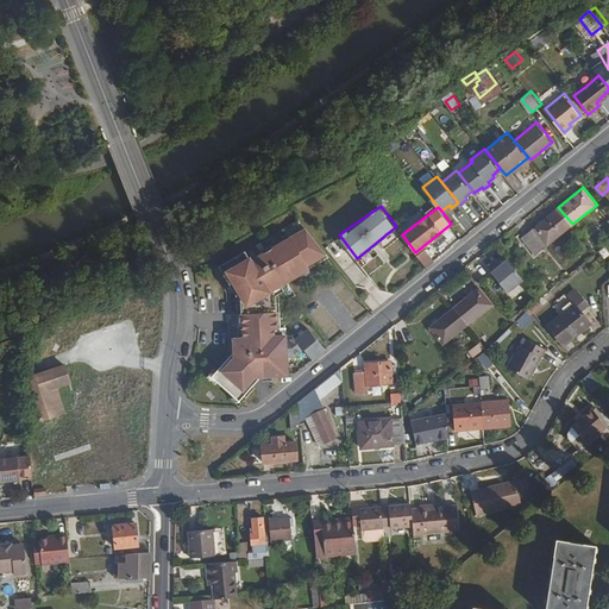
[(535,252),(572,224),(558,207),(522,234),(535,252)]
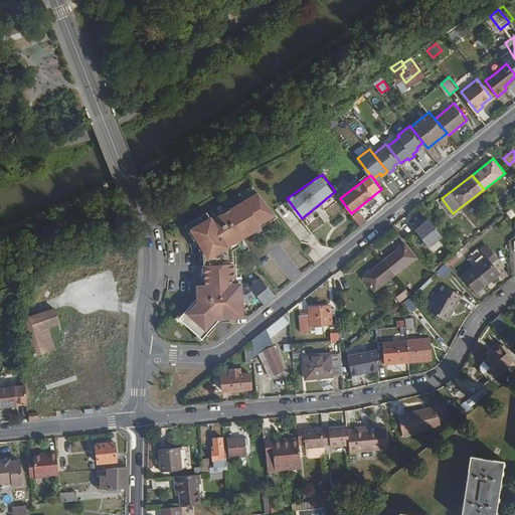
[(244,235),(279,215),(259,191),(216,218),(243,252),(251,247),(244,235)]
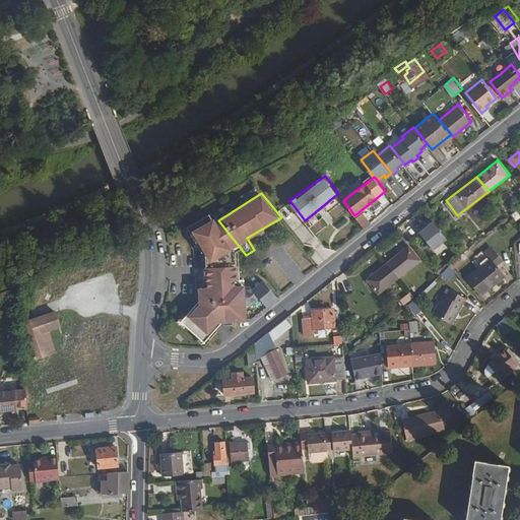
[(371,221),(363,211),(355,216),(364,228),(371,221)]
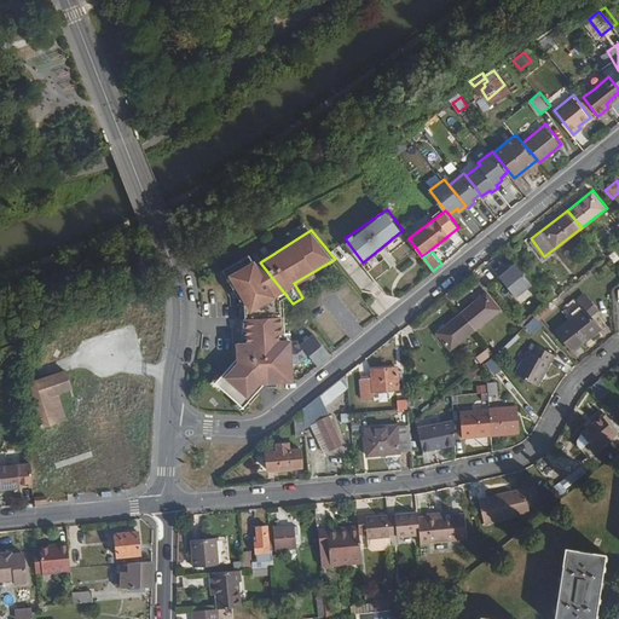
[(293,304),(260,262),(258,264),(252,254),(225,271),(244,304),(246,304),(247,317),(285,316),(285,307),(293,304)]
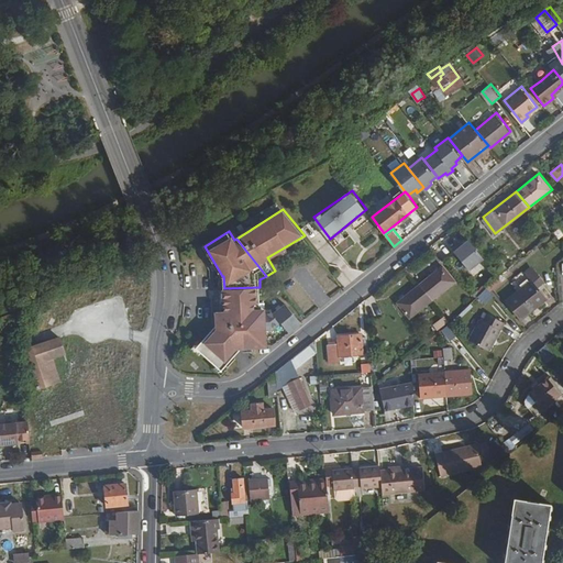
[(483,255),(470,239),(462,245),(460,242),(453,247),(467,267),(483,255)]
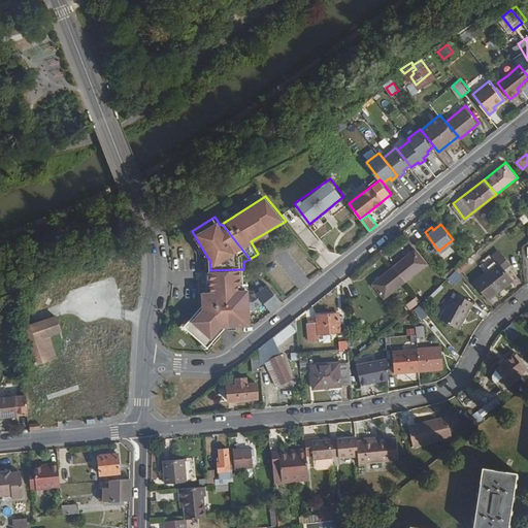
[(466,258),(474,252),(470,245),(462,251),(466,258)]
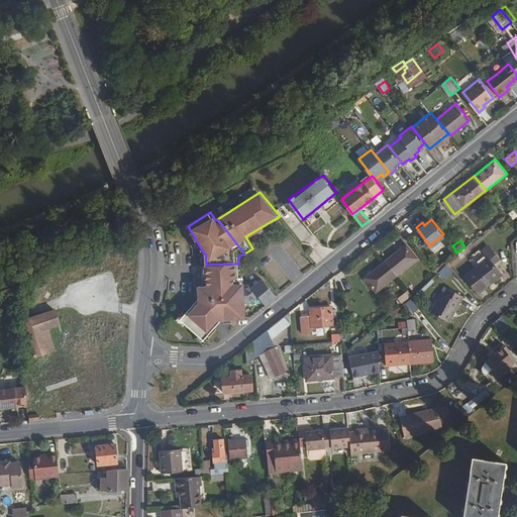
[(398,274),(419,256),(407,241),(386,259),(398,274)]
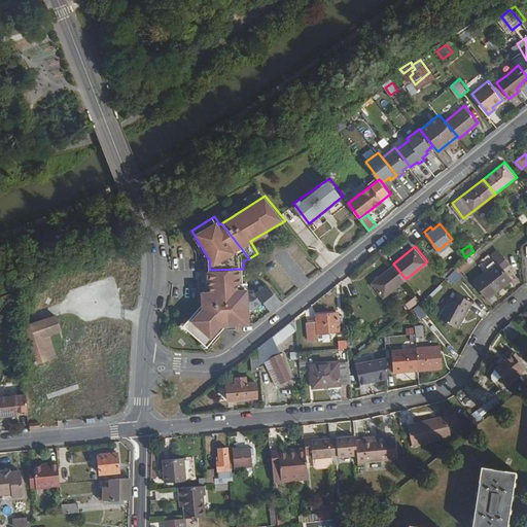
[(510,279),(501,268),(506,264),(497,251),(491,256),(496,262),(475,280),(488,296),(510,279)]
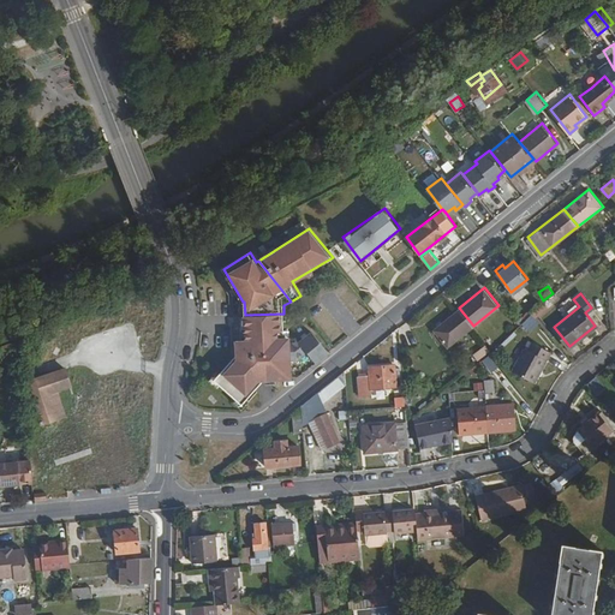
[(448,346),(473,326),(459,308),(435,328),(448,346)]
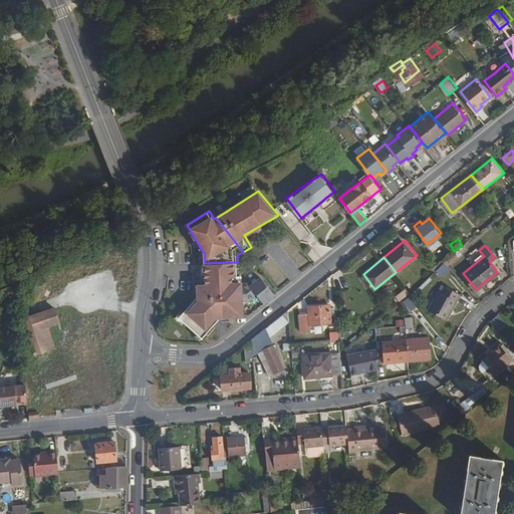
[(243,300),(242,285),(239,285),(237,262),(205,263),(201,263),(202,284),(198,284),(198,295),(183,313),(183,319),(199,334),(206,333),(221,316),(243,315),(243,300)]
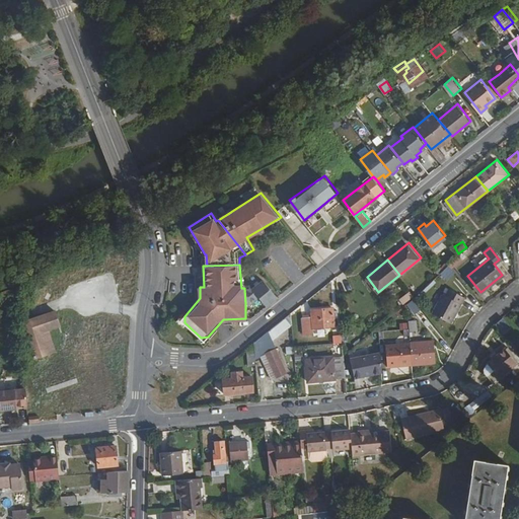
[(448,266),(439,274),(446,281),(454,273),(448,266)]
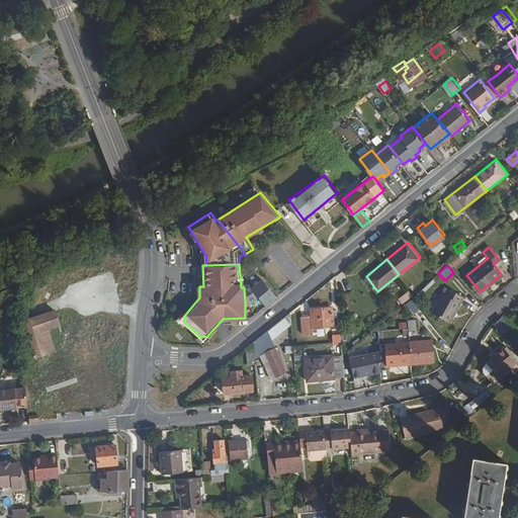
[(278,295),(264,277),(263,278),(277,295),(278,295)]
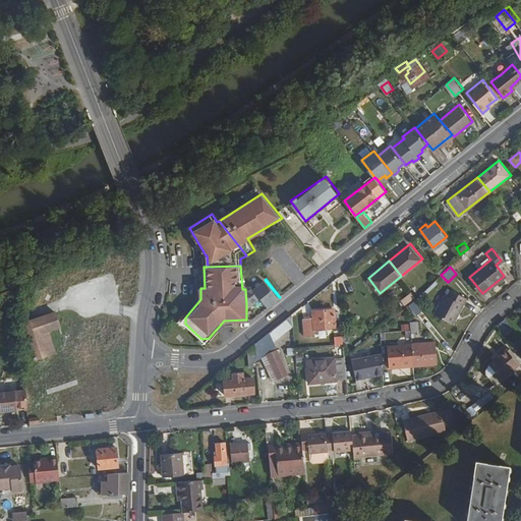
[(279,297),(265,280),(254,288),(251,285),(247,289),(245,289),(246,304),(251,304),(255,301),(264,310),(279,297)]
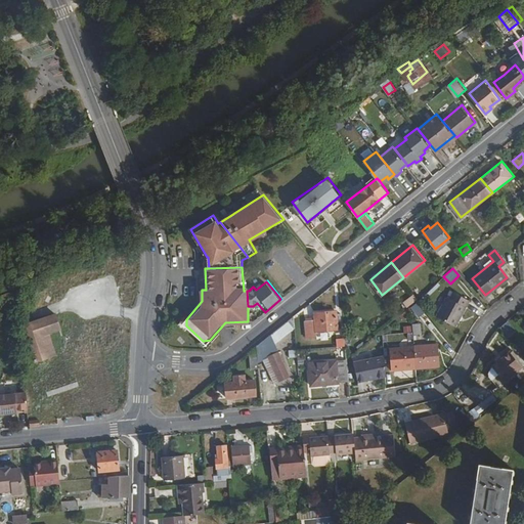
[(454,328),(470,302),(452,291),(437,316),(454,328)]
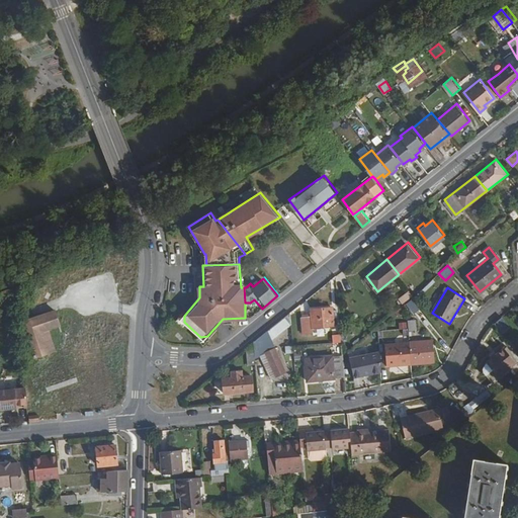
[(403,303),(412,297),(409,291),(400,297),(403,303)]
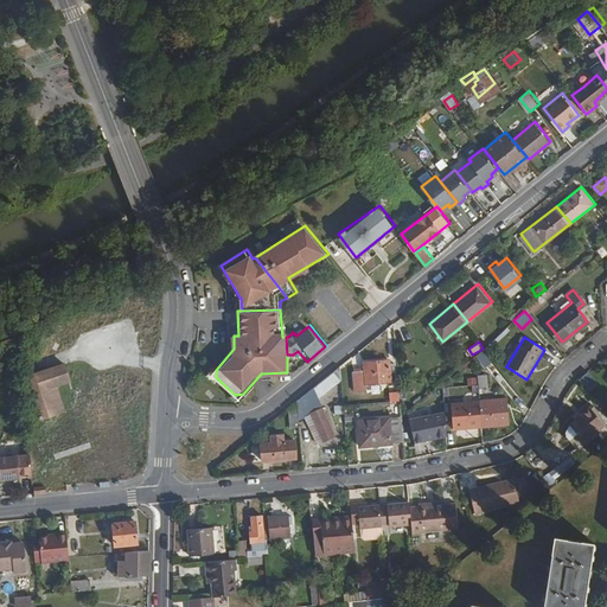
[(484,351),(475,356),(483,369),(492,364),(484,351)]
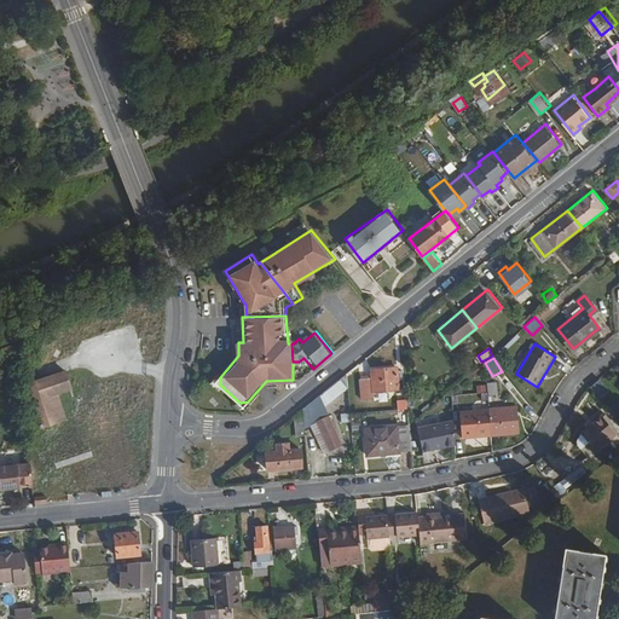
[(71,382),(64,364),(25,377),(40,421),(65,414),(56,387),(71,382)]
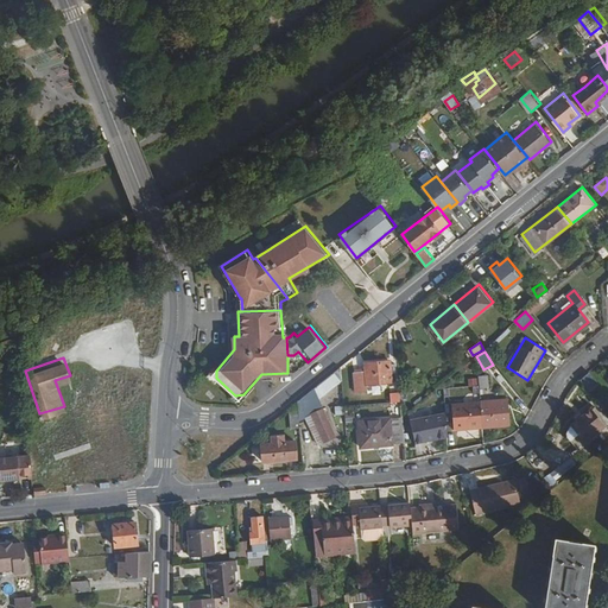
[(392,380),(390,358),(365,360),(365,366),(354,367),(355,387),(368,386),(367,382),(392,380)]
